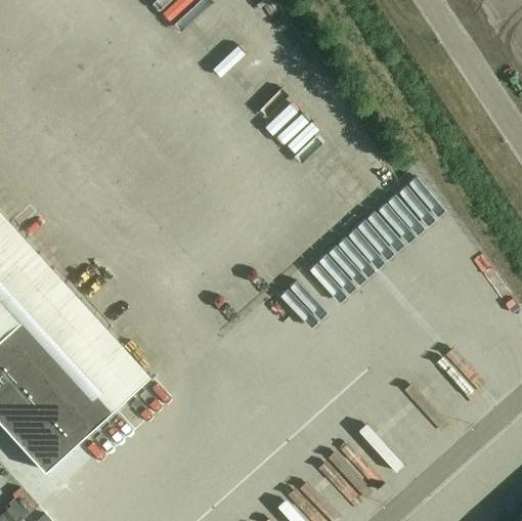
[(115,184),(125,193),(150,168),(141,158),(115,184)]
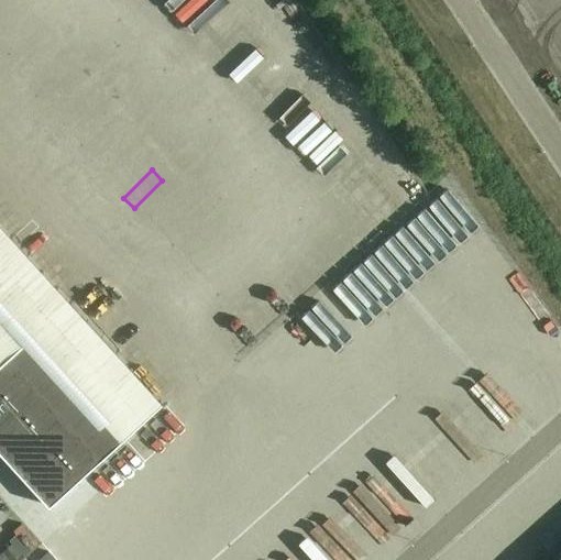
[(395,235),(422,209),(404,189),(376,216),(395,235)]
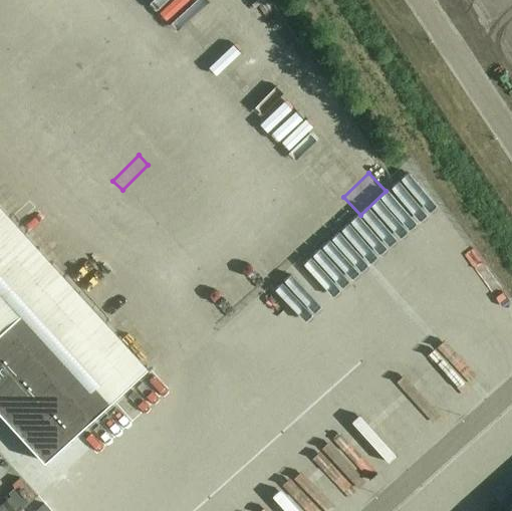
[(153,219),(182,197),(174,187),(145,209),(153,219)]
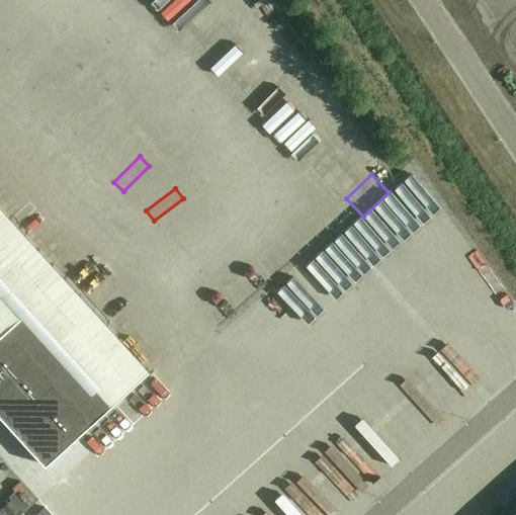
[(149,373),(0,209),(0,371),(4,367),(73,442),(149,373)]
